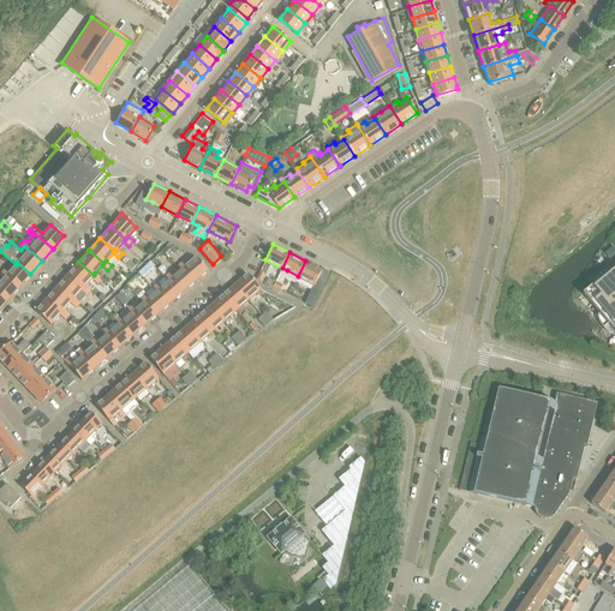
[(183,259),(177,264),(180,269),(183,267),(195,280),(207,269),(196,255),(186,263),(183,259)]
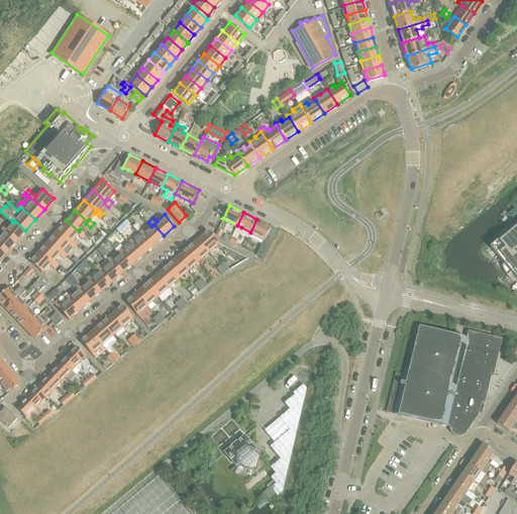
[(105,215),(102,219),(111,226),(115,223),(105,215)]
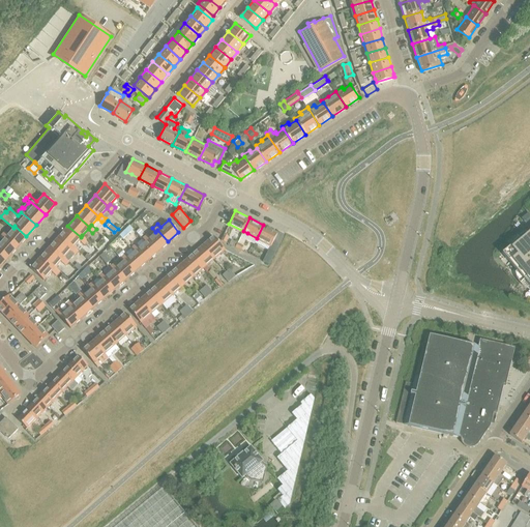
[(129,224),(119,234),(123,237),(134,228),(129,224)]
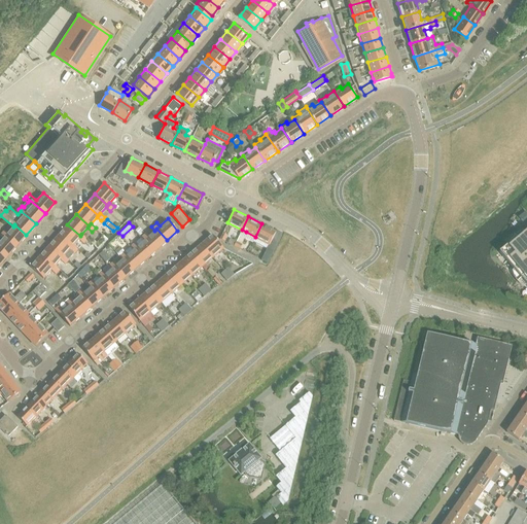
[(275,231),(261,223),(253,240),(262,245),(256,255),(267,260),(277,241),(272,238),(275,231)]
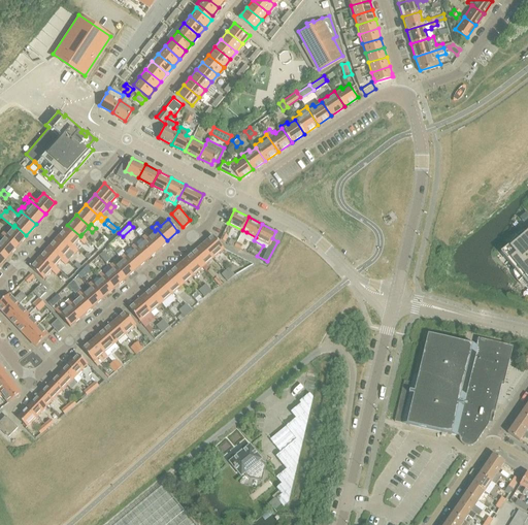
[(8,232),(4,229),(1,232),(17,245),(26,235),(14,225),(13,227),(8,232)]
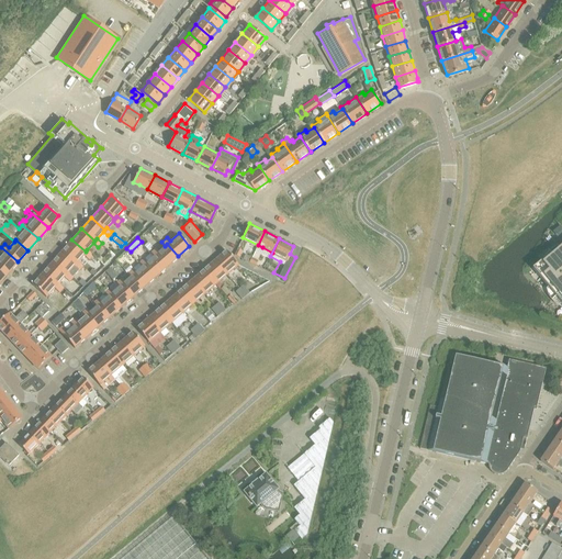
[(92,254),(87,249),(86,252),(71,239),(62,250),(76,263),(78,260),(83,253),(89,257),(92,254)]
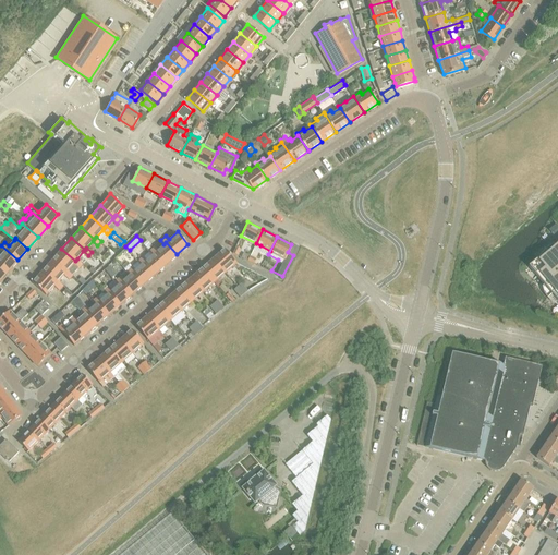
[(529,264),(557,299),(557,239),(556,242),(557,244),(541,258),(538,256),(529,264)]
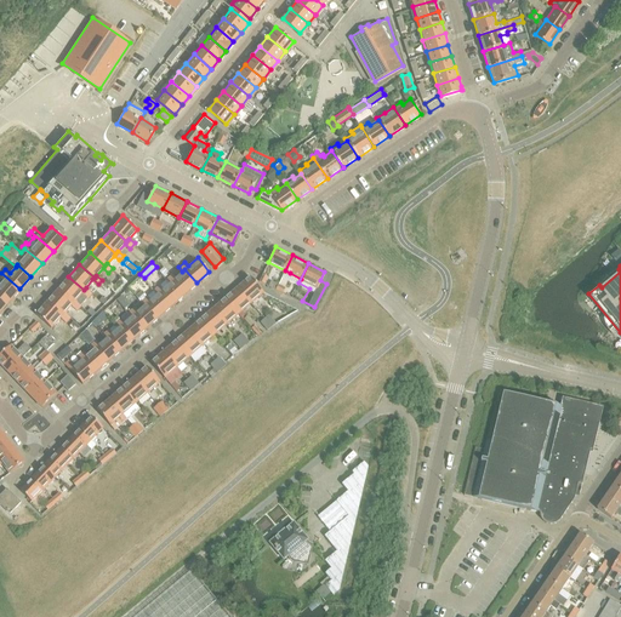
[(172,272),(165,278),(170,281),(171,280),(183,293),(197,283),(184,269),(182,272),(176,276),(172,272)]
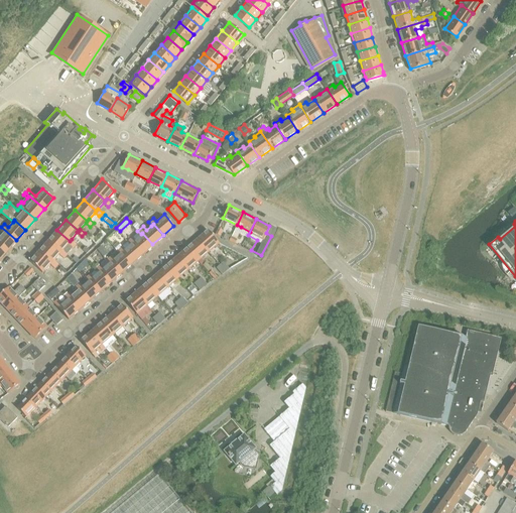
[(0,228),(0,244),(7,250),(16,240),(1,227),(0,228)]
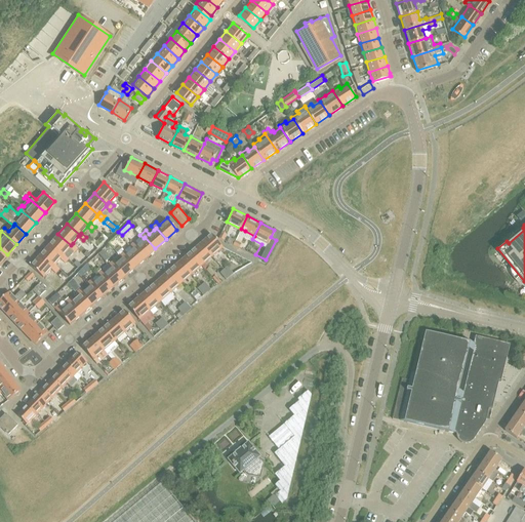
[(93,237),(90,240),(96,246),(107,236),(103,233),(96,240),(93,237)]
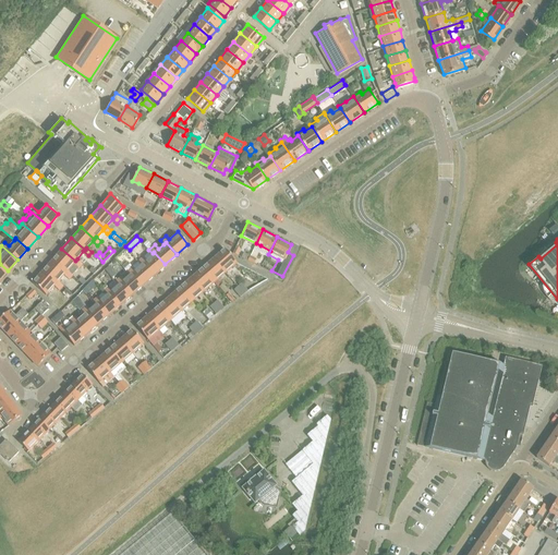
[(225,248),(213,257),(225,270),(229,275),(242,264),(235,261),(225,248)]
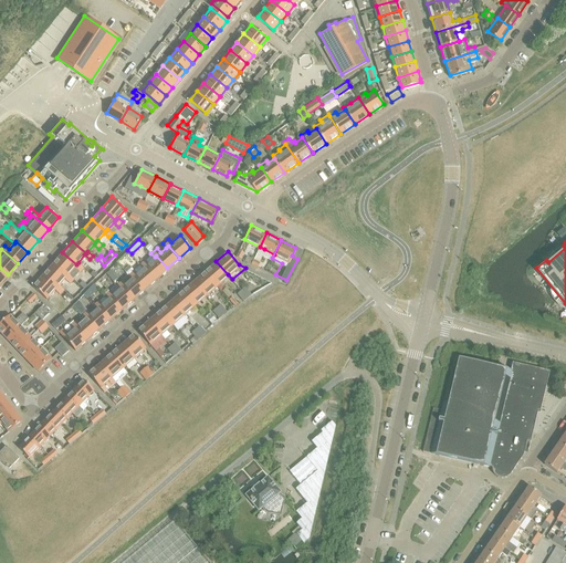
[(62,252),(52,263),(66,275),(67,273),(73,278),(83,267),(79,262),(76,264),(62,252)]
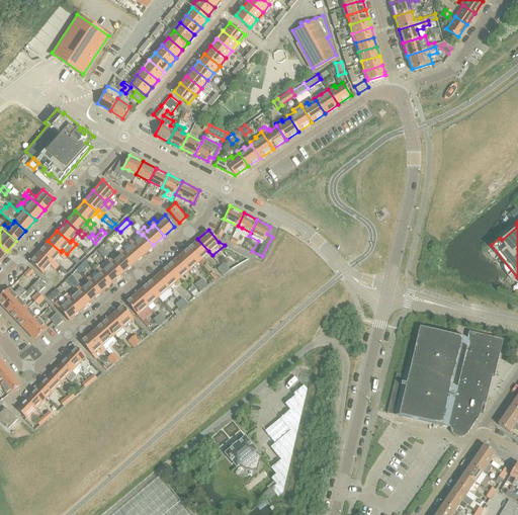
[(133,236),(127,241),(131,245),(133,243),(143,254),(153,245),(143,234),(142,235),(136,240),(133,236)]
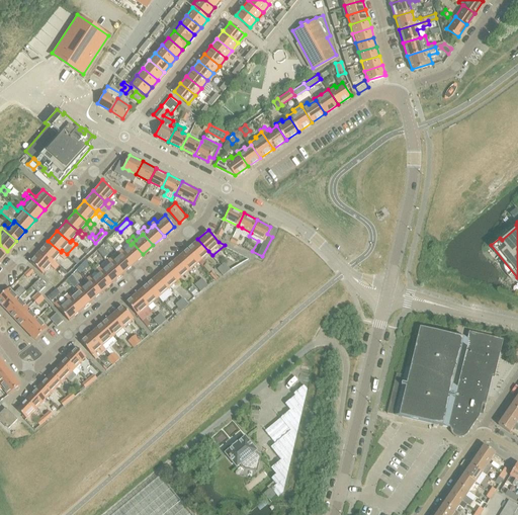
[(197,239),(187,248),(198,260),(208,251),(197,239)]
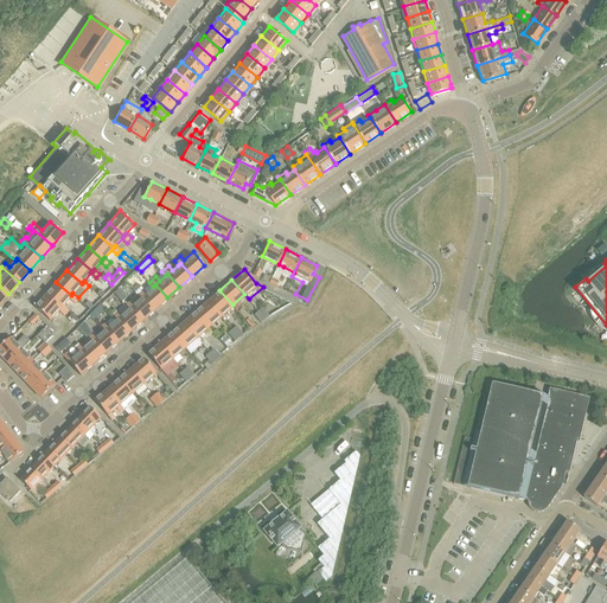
[(56,282),(45,293),(61,307),(63,305),(69,296),(75,301),(76,300),(78,297),(72,293),(71,295),(56,282)]
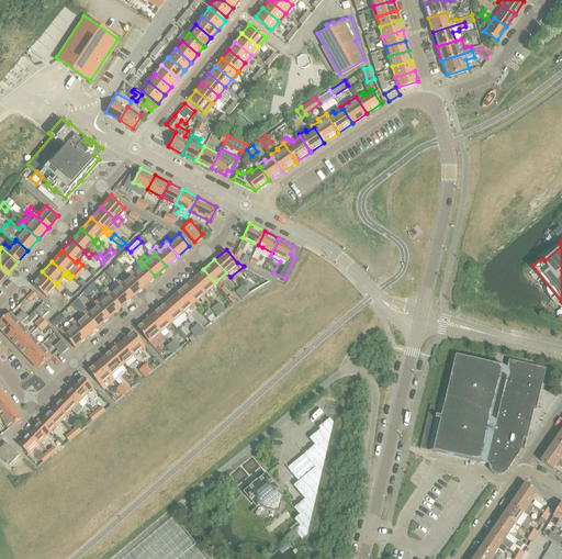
[(127,261),(122,266),(126,271),(133,267),(127,261)]
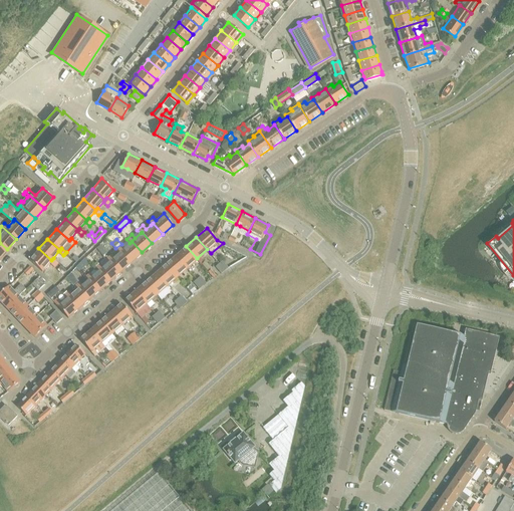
[(121,244),(115,248),(118,252),(121,250),(132,261),(142,252),(132,241),(130,243),(124,247),(121,244)]
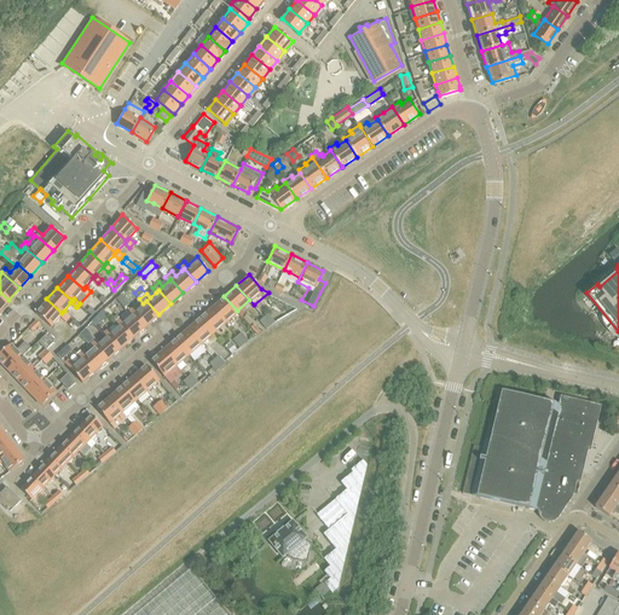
[(224,296),(212,306),(225,321),(237,311),(224,296)]
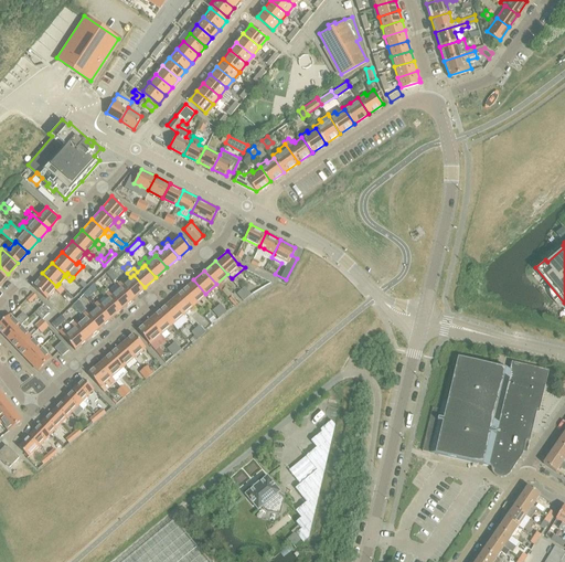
[(42,273),(32,285),(35,287),(46,297),(54,287),(60,292),(63,288),(59,284),(56,286),(42,273)]
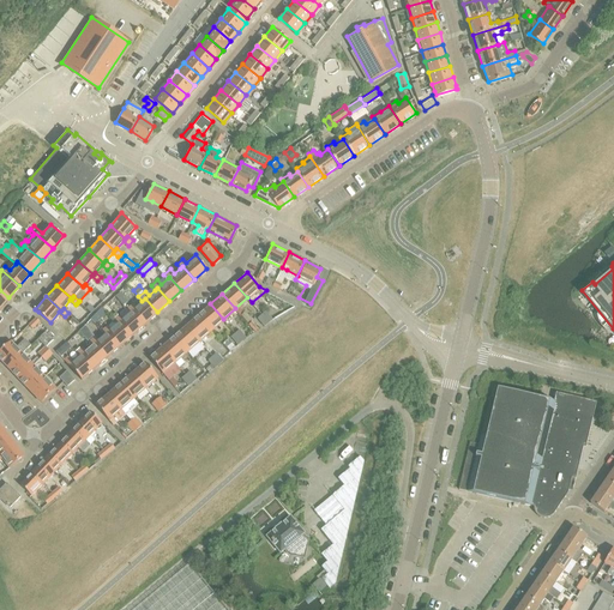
[(132,301),(126,307),(130,312),(132,309),(144,322),(149,319),(157,312),(145,299),(142,301),(136,306),(132,301)]
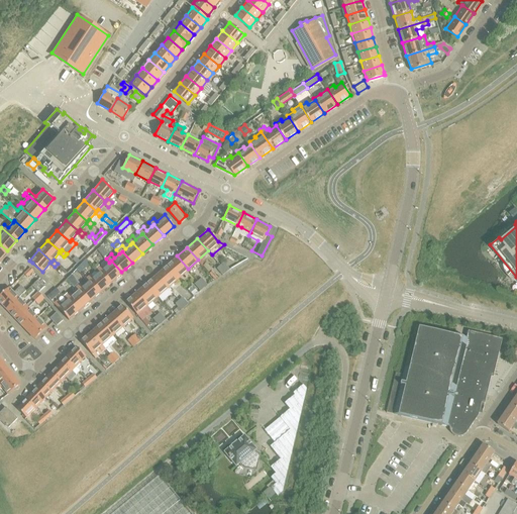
[(177,255),(167,265),(178,278),(188,269),(177,255)]
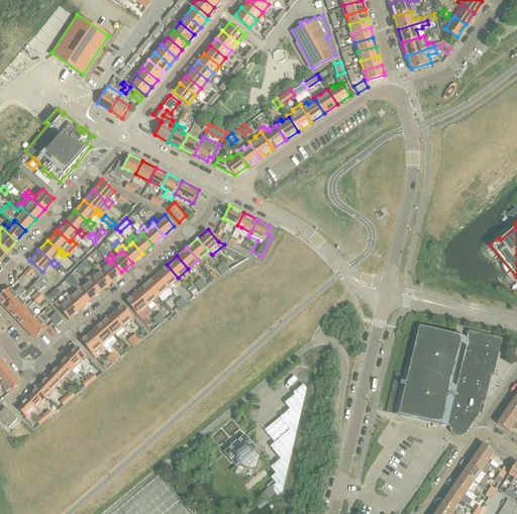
[(86,258),(76,267),(80,272),(90,262),(86,258)]
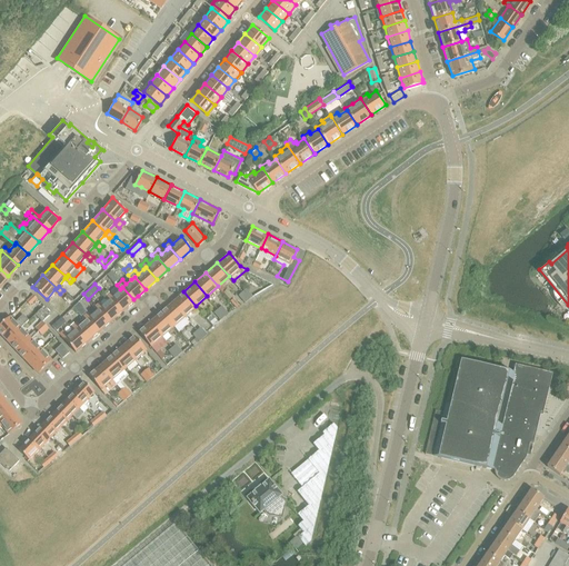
[(111,290),(106,295),(109,298),(110,297),(121,309),(126,306),(133,299),(122,287),(120,289),(115,294),(111,290)]
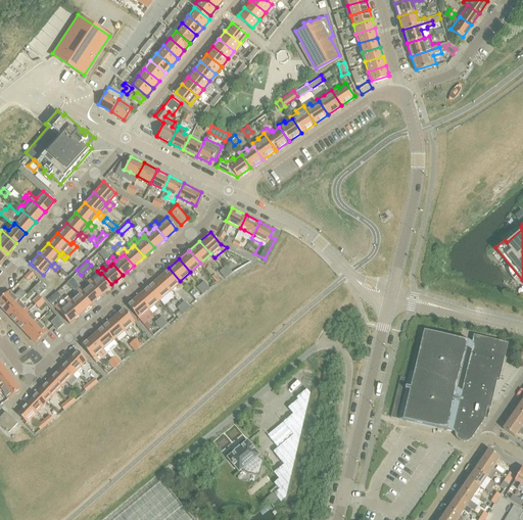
[(206,265),(204,267),(210,274),(212,272),(215,271),(208,264),(207,265),(206,265)]
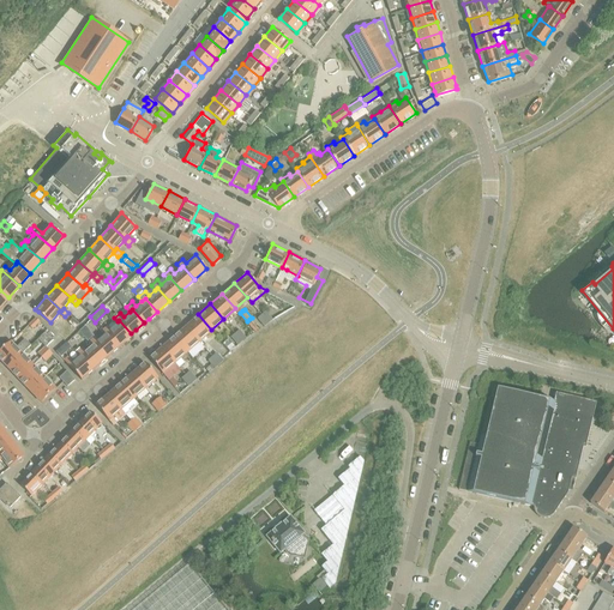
[(265,309),(262,313),(268,321),(271,318),(265,309)]
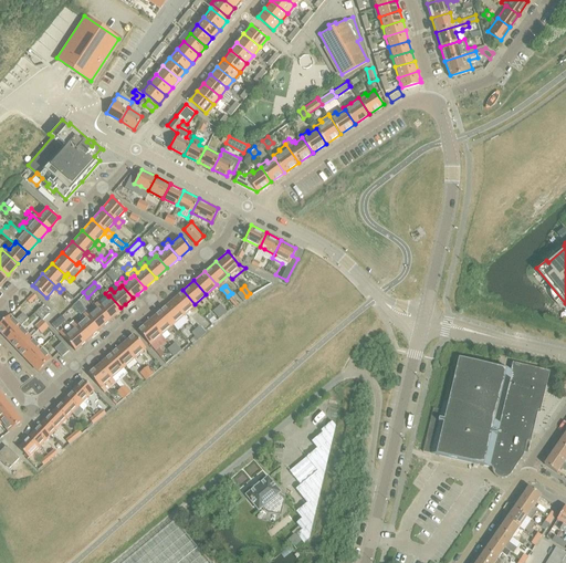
[(243,299),(247,296),(241,289),(237,292),(243,299)]
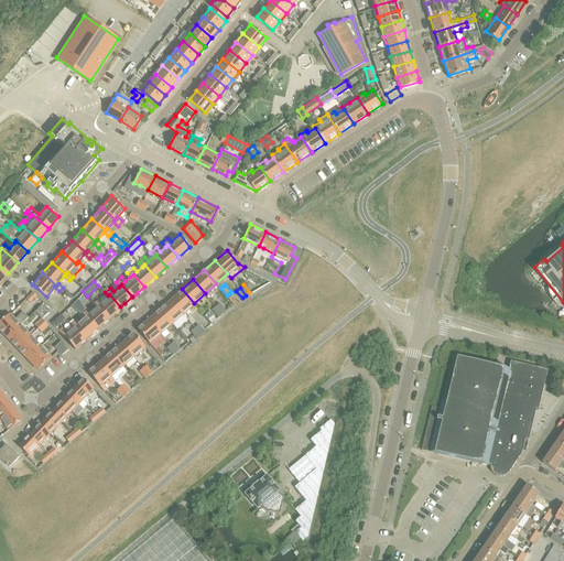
[(187,308),(194,303),(182,289),(171,299),(183,312),(186,316),(191,312),(187,308)]
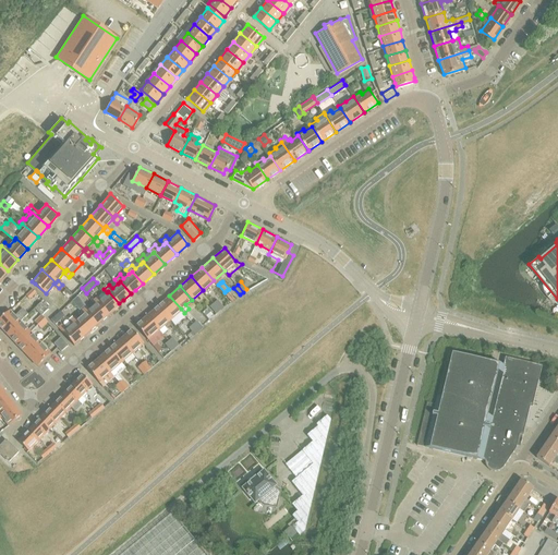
[(29,297),(35,290),(32,287),(26,293),(29,297)]
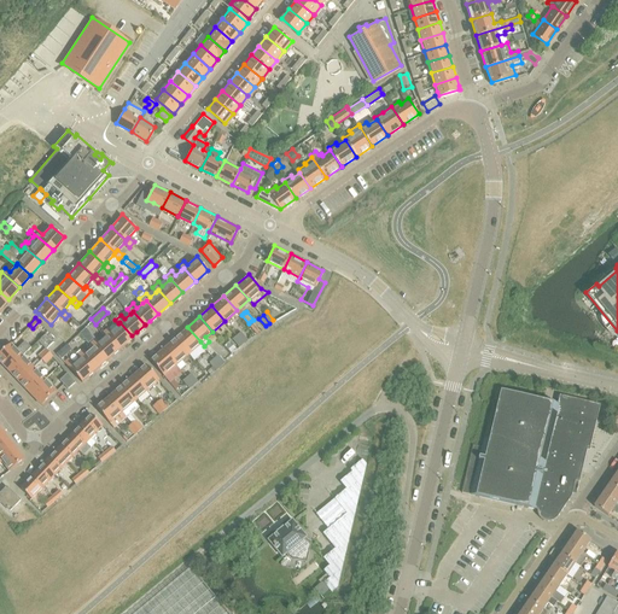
[(73,317),(69,322),(75,328),(79,323),(73,317)]
